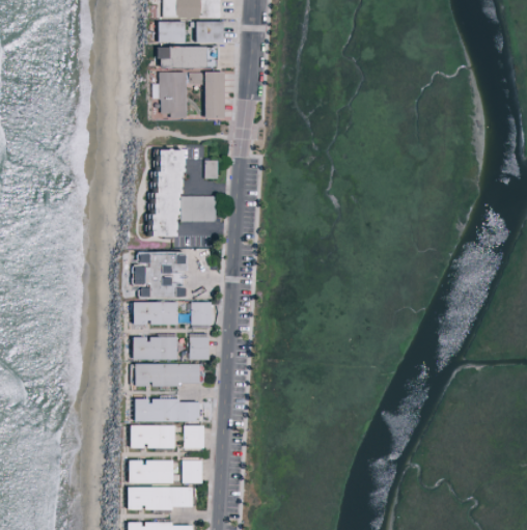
[(196,19),(196,0),(173,0),(173,18),(196,19)]
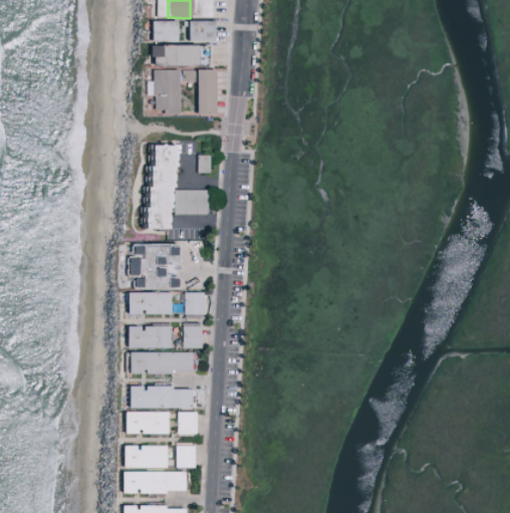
[(150,41),(178,41),(177,20),(150,21),(150,41)]
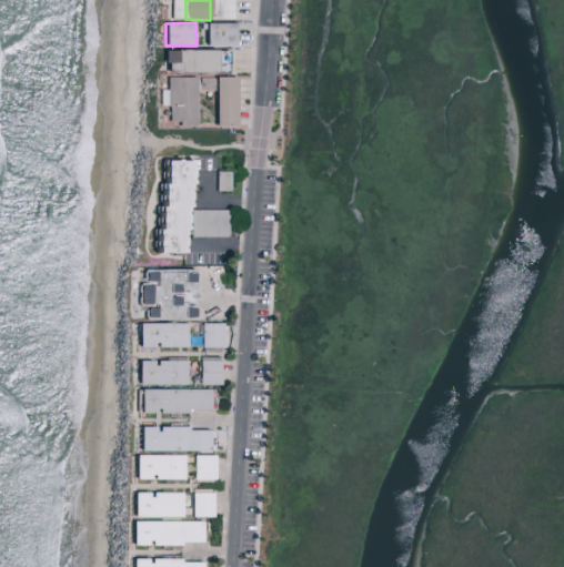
[(234,46),(234,22),(205,22),(207,46),(234,46)]
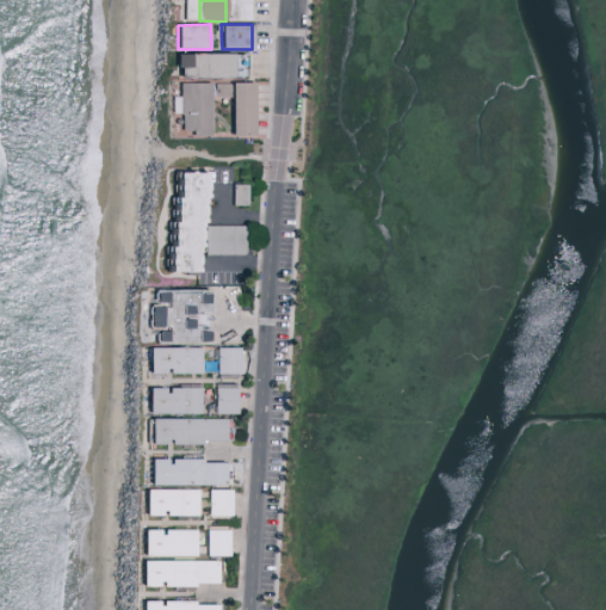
[(230,53),(177,54),(177,79),(232,78),(230,53)]
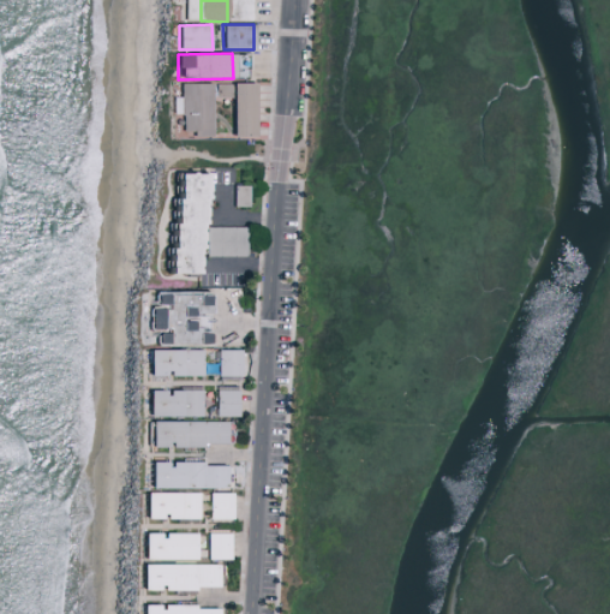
[(211,83),(180,84),(180,131),(192,131),(192,137),(213,137),(211,83)]
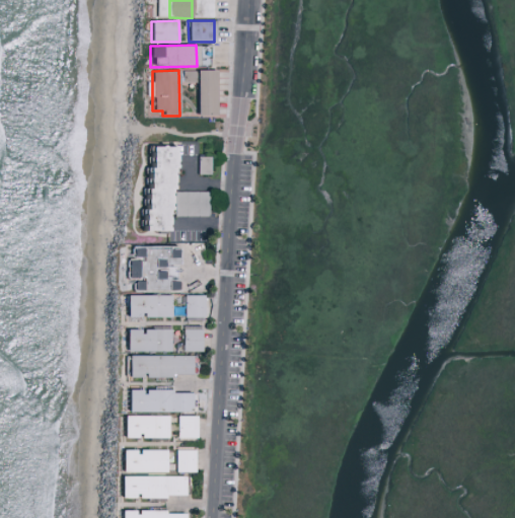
[(215,116),(215,71),(179,71),(179,83),(196,83),(197,116),(215,116)]
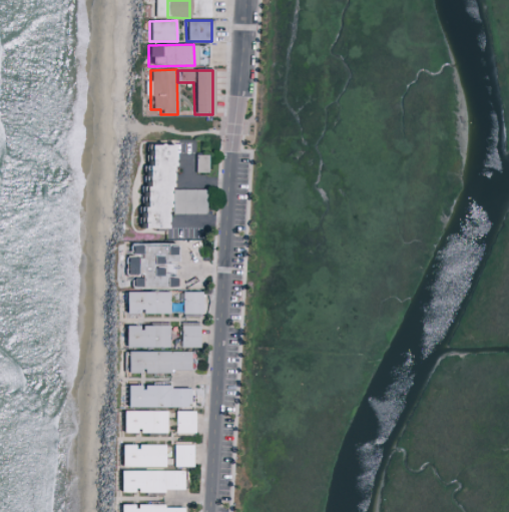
[(152,147),(152,152),(153,152),(153,157),(151,157),(151,162),(154,162),(154,169),(151,168),(151,173),(152,173),(152,179),(150,179),(150,183),(152,183),(152,189),(148,189),(148,194),(150,194),(150,199),(147,199),(147,204),(150,204),(150,209),(146,209),(146,215),(149,215),(149,220),(146,220),(146,224),(149,224),(149,230),(170,231),(170,225),(171,225),(171,221),(169,221),(170,215),(171,215),(171,211),(172,211),(172,205),(174,205),(174,200),(172,200),(173,190),(175,190),(176,183),(177,183),(177,180),(175,179),(175,173),(176,173),(176,169),(178,169),(178,162),(180,162),(180,159),(178,159),(178,157),(177,157),(177,152),(179,152),(179,148),(177,148),(177,147),(174,147),(174,148),(166,148),(166,146),(163,146),(163,147),(152,147)]
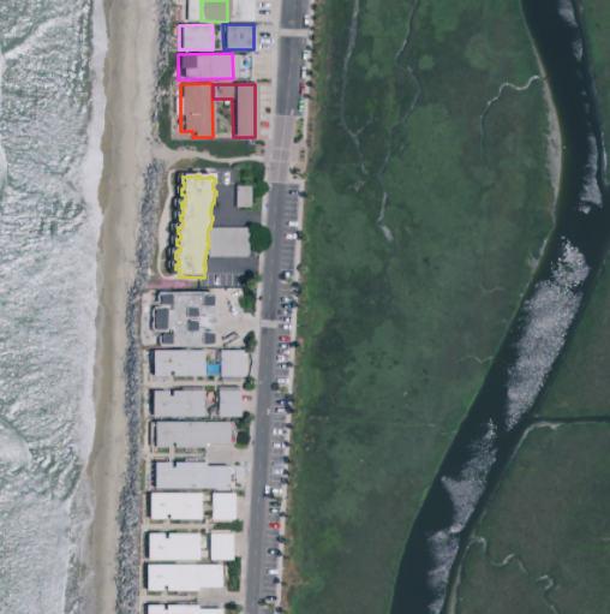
[(240,212),(255,212),(255,190),(240,190),(240,212)]
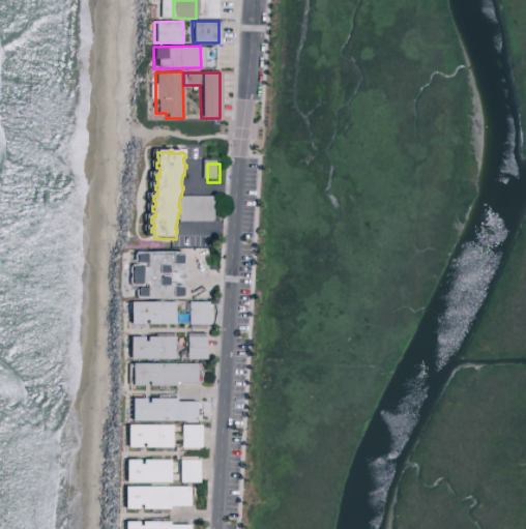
[(184,199),(220,199),(220,226),(184,226),(184,199)]
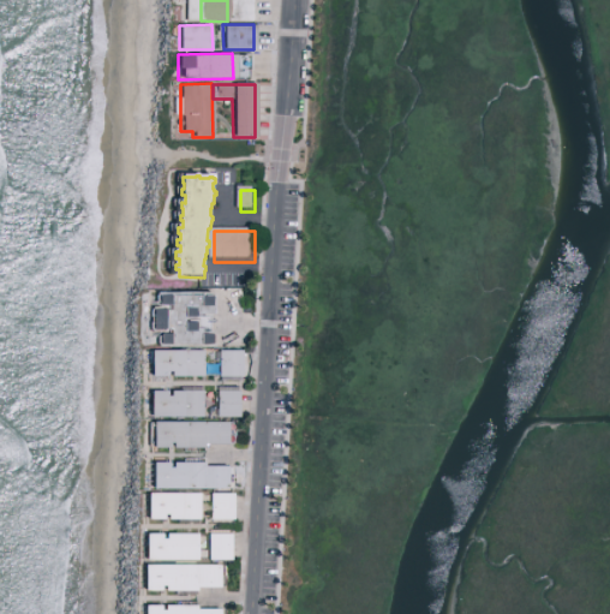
[(155,292),(154,328),(160,328),(160,343),(219,344),(219,332),(214,332),(215,311),(217,311),(217,293),(155,292)]
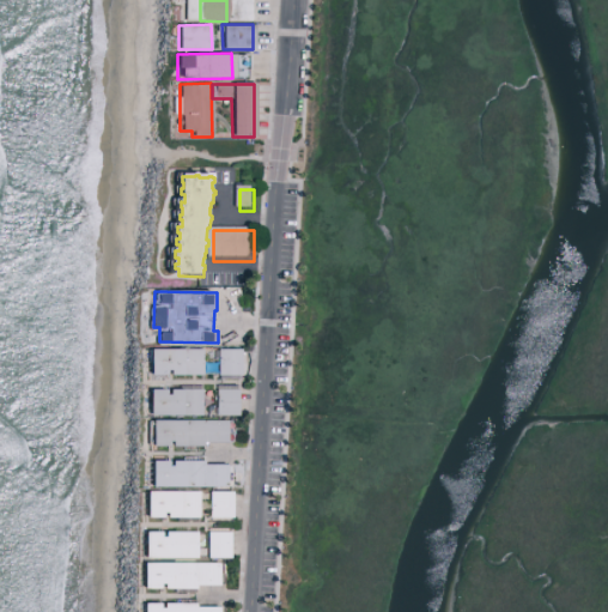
[(153,347),(187,347),(187,374),(174,374),(174,369),(170,369),(169,374),(153,374),(153,347)]
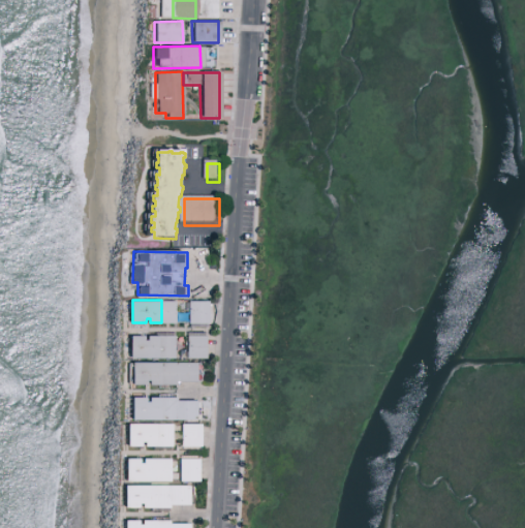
[(161,300),(180,301),(180,322),(161,322),(161,300)]
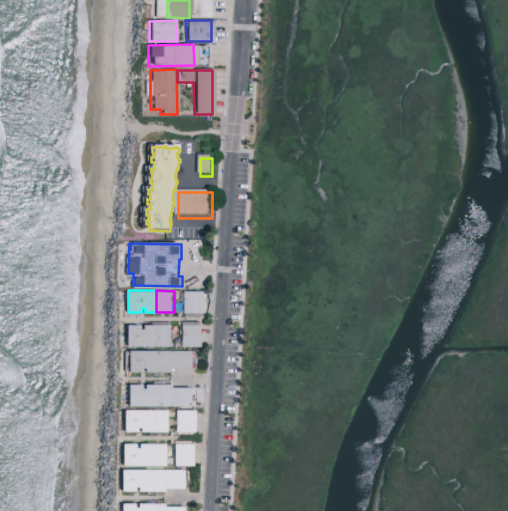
[(185,292),(186,313),(205,313),(205,291),(185,292)]
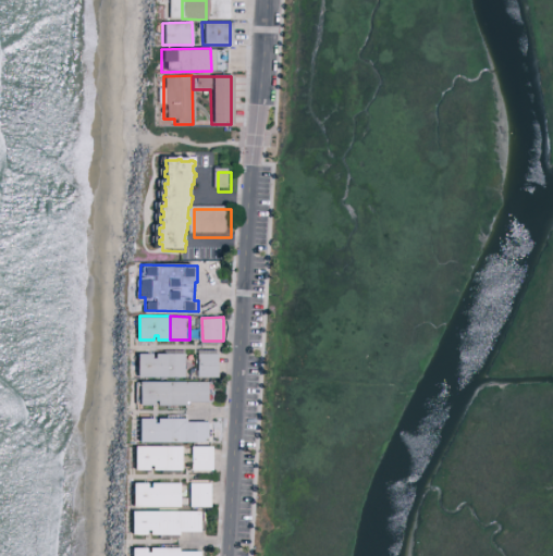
[(201,350),(221,350),(221,379),(200,378),(201,350)]
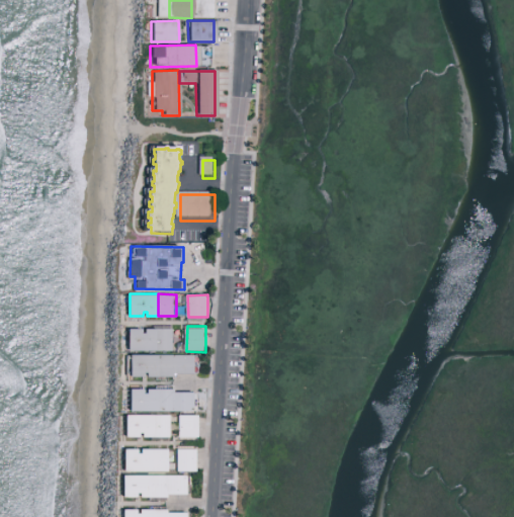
[(130,329),(143,328),(143,332),(147,332),(147,328),(157,328),(158,350),(130,350),(130,329)]
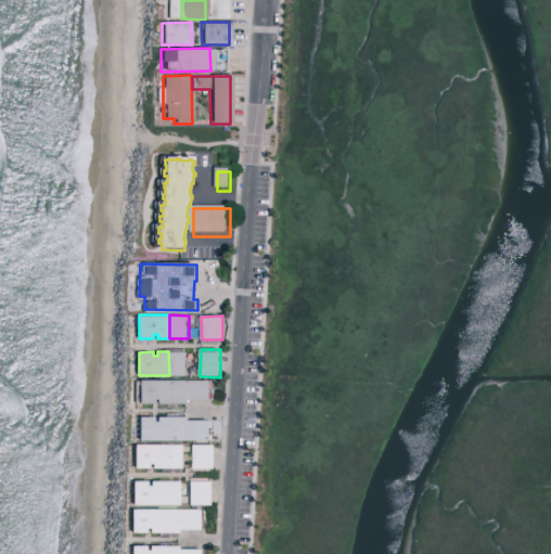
[(168,351),(188,351),(188,375),(169,375),(168,351)]
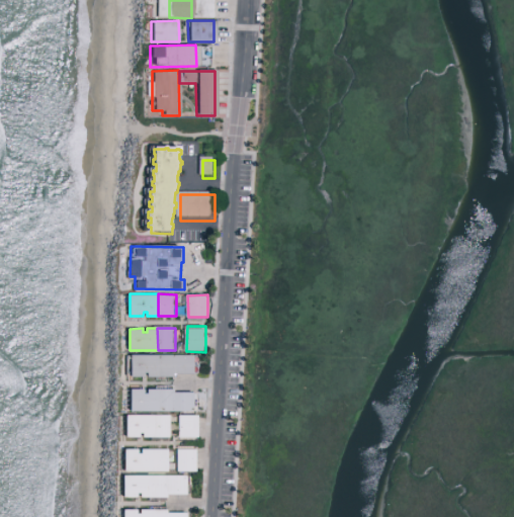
[(132,354),(159,355),(159,377),(149,376),(149,371),(146,371),(146,376),(132,376),(132,354)]
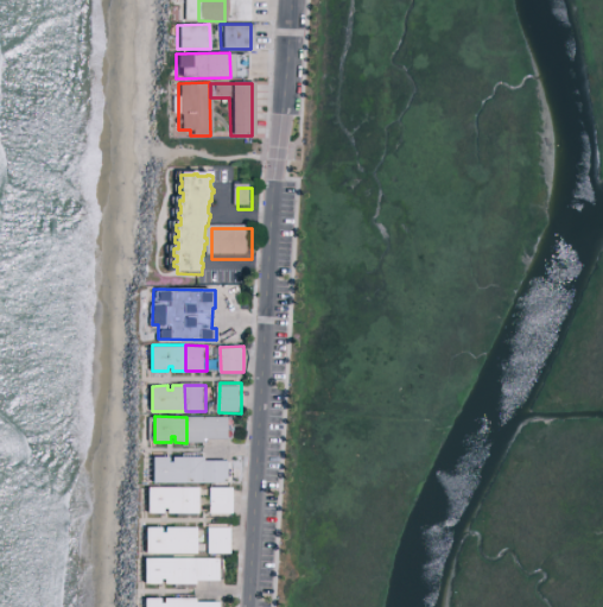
[(186,417),(207,417),(207,440),(207,443),(186,443),(186,417)]
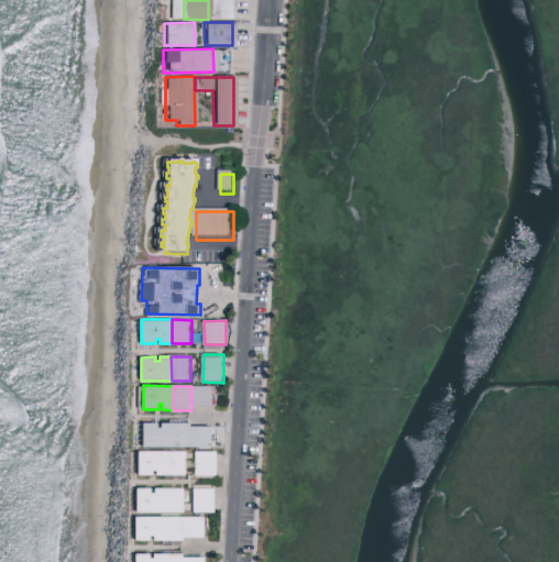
[(192,386),(214,386),(214,407),(192,407),(192,386)]
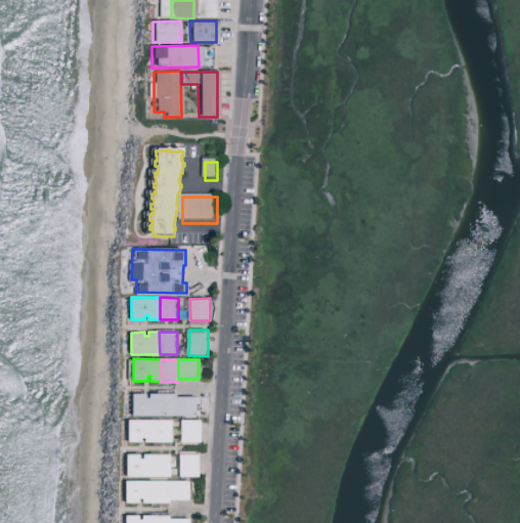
[(133,393),(146,393),(146,397),(150,397),(150,393),(162,393),(162,416),(133,416),(133,393)]
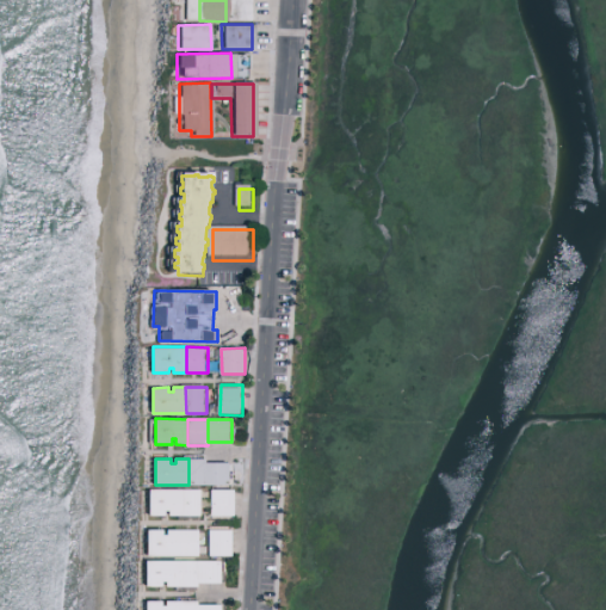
[(189,458),(209,458),(209,462),(209,485),(189,485),(189,458)]
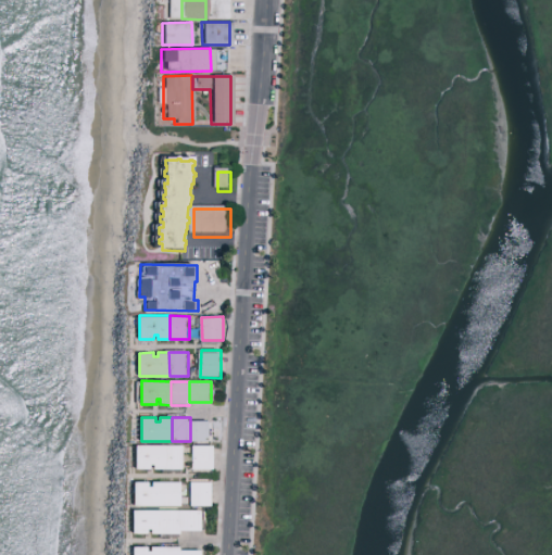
[(190,420),(211,420),(211,441),(190,441),(190,420)]
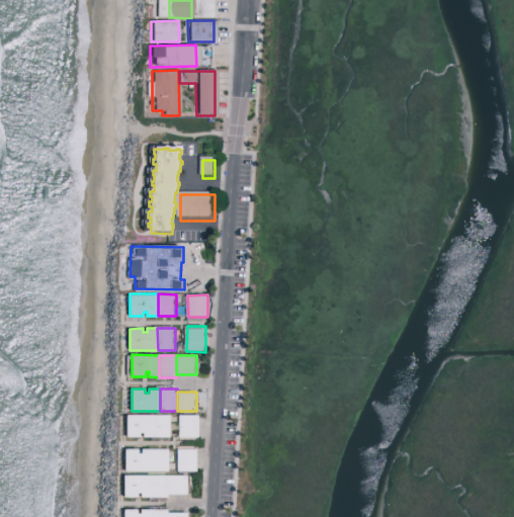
[(127,415),(156,415),(155,437),(144,436),(144,432),(141,432),(141,436),(127,436),(127,415)]
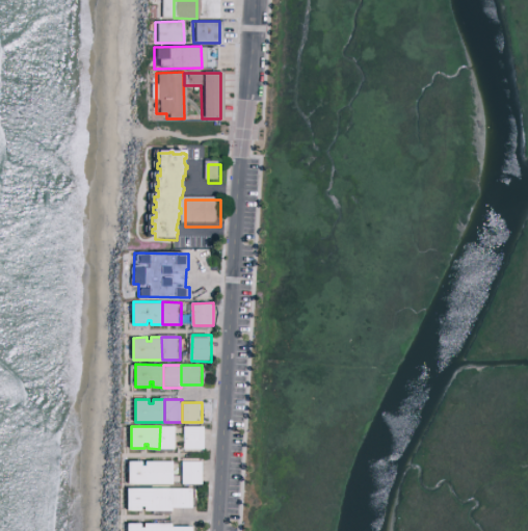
[(160,426),(178,427),(178,449),(159,449),(160,426)]
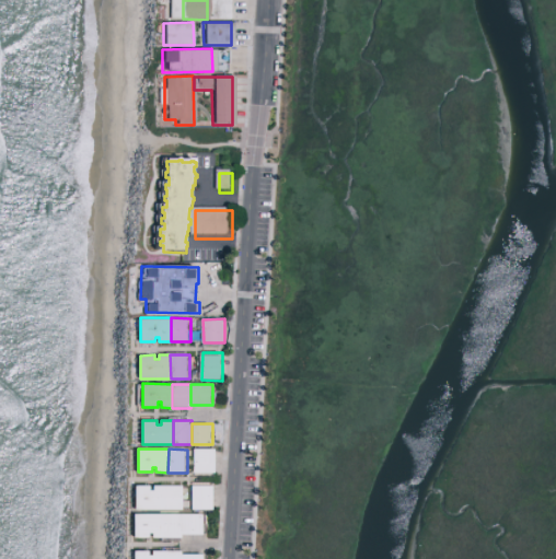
[(196,450),(217,450),(217,473),(196,473),(196,450)]
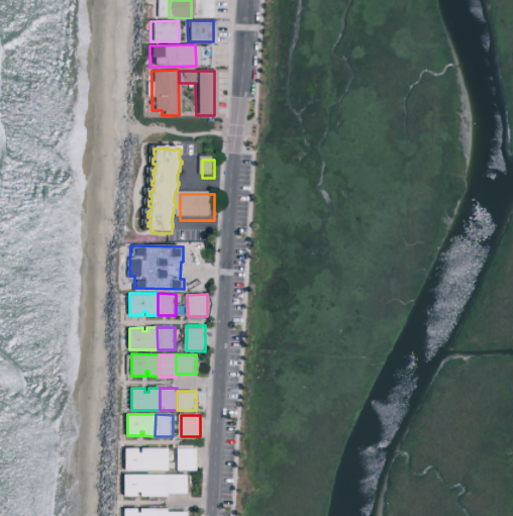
[(125,447),(139,447),(139,452),(142,452),(142,448),(154,448),(154,470),(125,470),(125,447)]
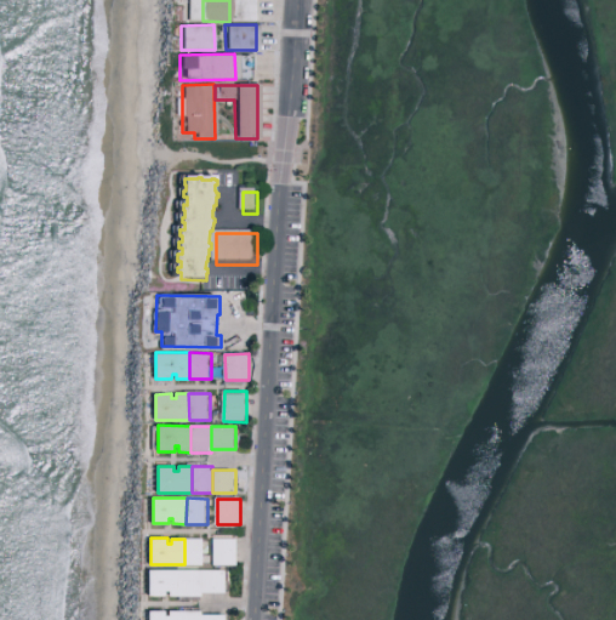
[(184,539),(205,539),(205,566),(184,566),(184,564),(184,539)]
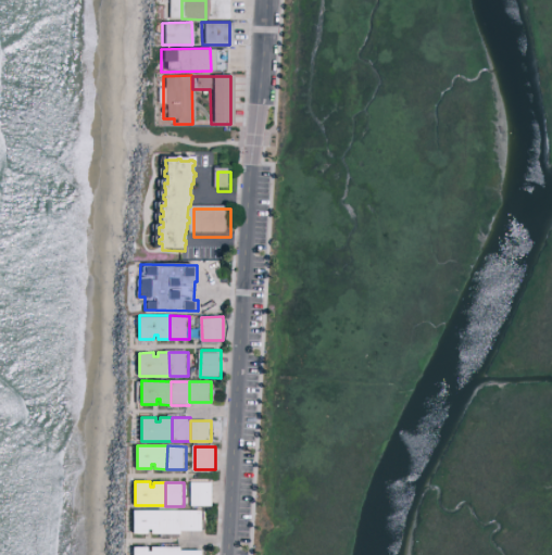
[(193,482),(213,482),(213,506),(192,505),(193,482)]
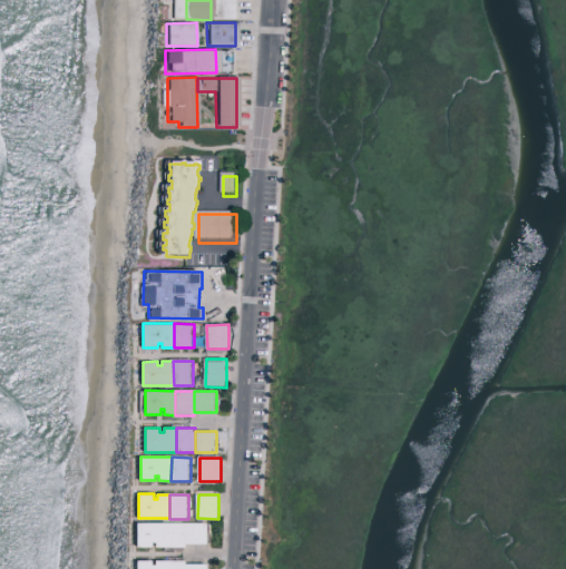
[(138,522),(168,523),(168,547),(156,547),(156,541),(153,541),(153,547),(137,547),(138,522)]
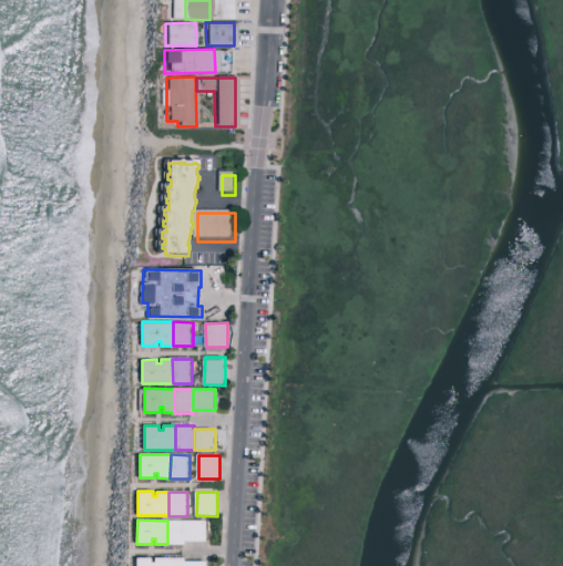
[(167,521),(186,521),(186,541),(186,544),(167,544),(167,521)]
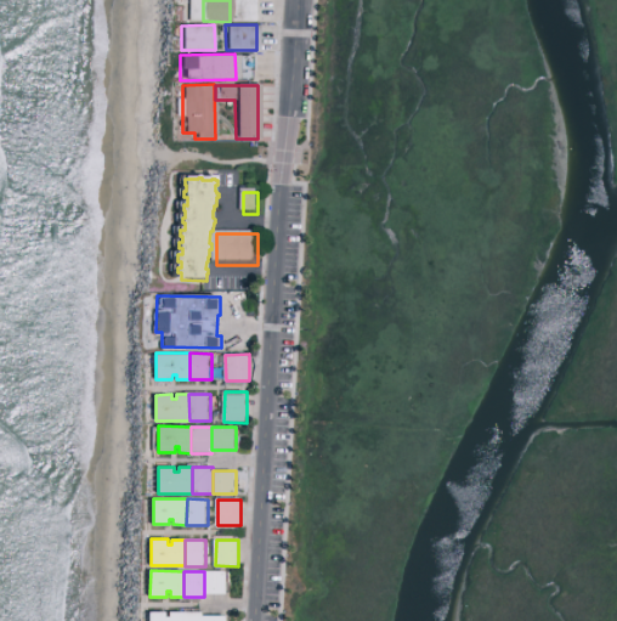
[(204,571),(227,571),(227,594),(204,593),(204,571)]
